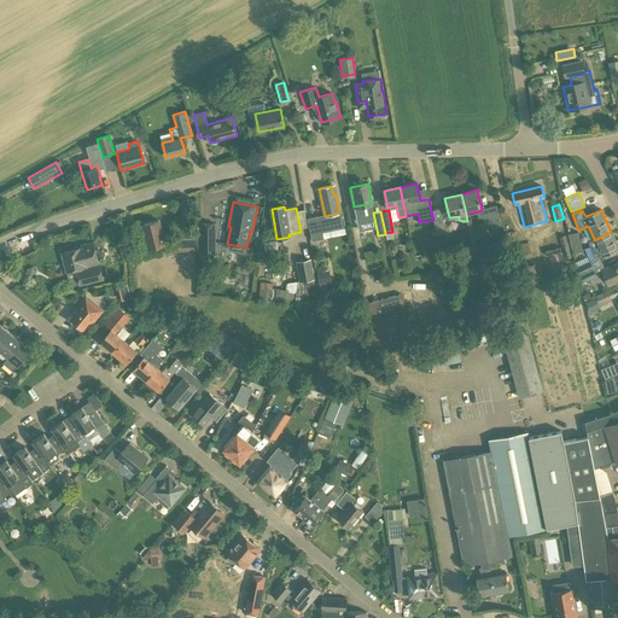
[(443,219),(433,221),(437,234),(445,233),(443,219)]
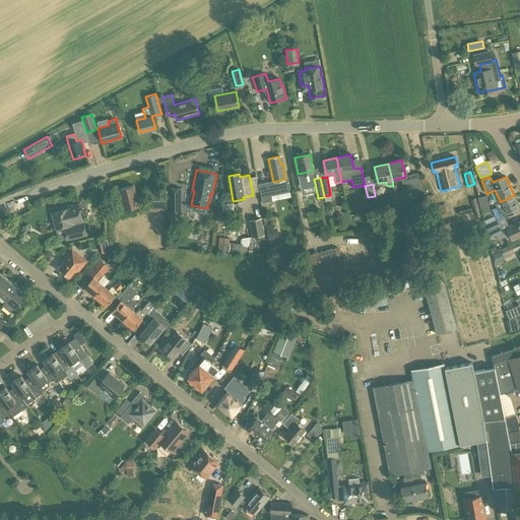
[(135,193),(134,186),(120,189),(125,209),(138,205),(140,212),(145,211),(142,196),(139,197),(138,192),(135,193)]
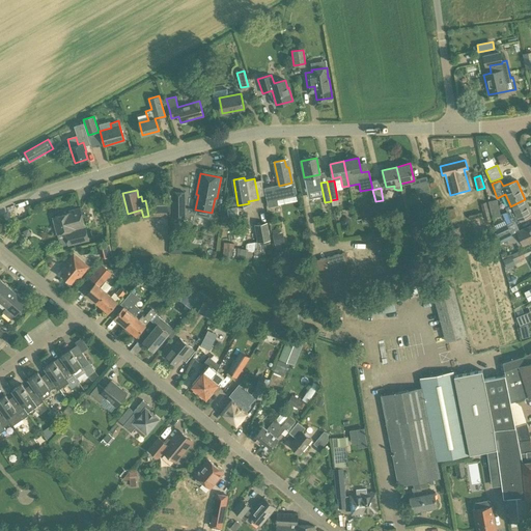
[(173,218),(185,218),(185,192),(172,192),(173,218)]
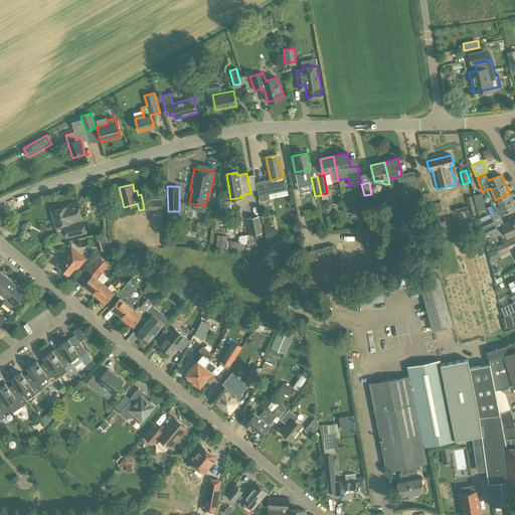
[(162,198),(162,191),(147,191),(147,209),(162,209),(162,208),(165,208),(165,198),(162,198)]
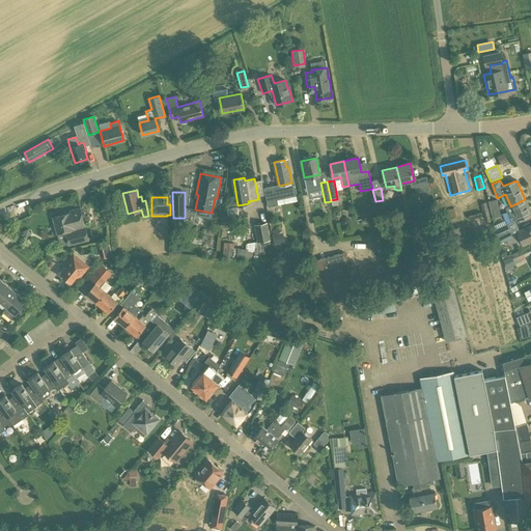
[(492,218),(501,216),(497,199),(487,201),(492,218)]
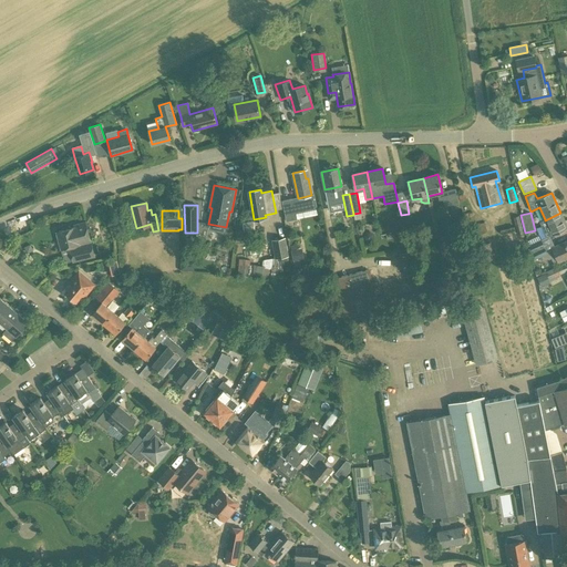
[(566,224),(566,222),(566,219),(564,219),(560,213),(545,220),(545,219),(539,222),(546,237),(566,227),(566,226),(566,225),(566,224)]
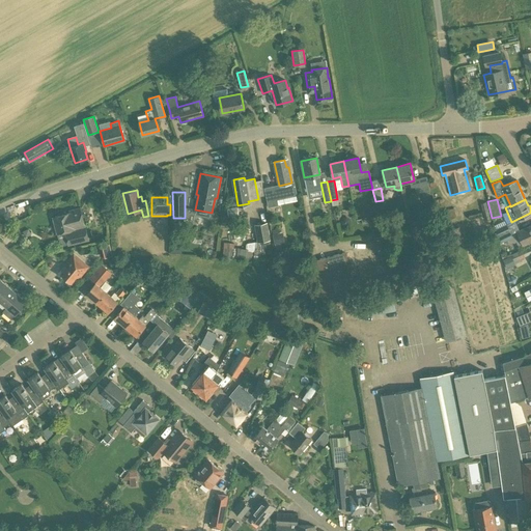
[(491,218),(485,202),(480,203),(482,212),(484,220),(491,218)]
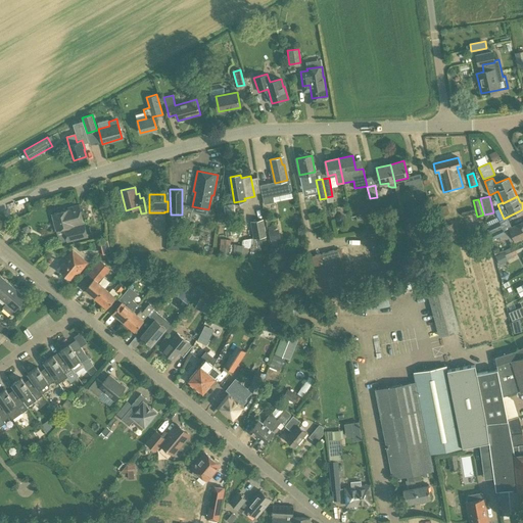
[(233,203),(224,205),(225,214),(235,211),(233,203)]
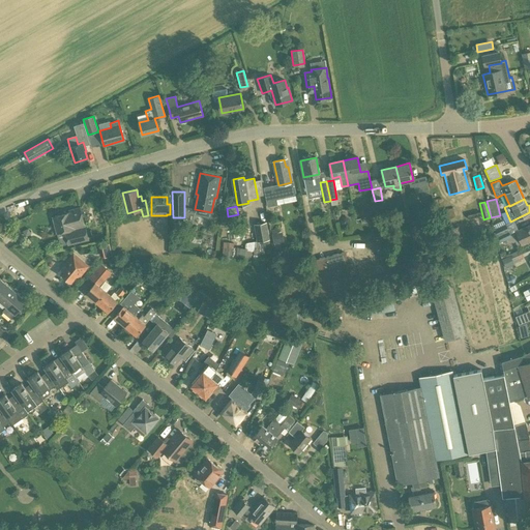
[(88,240),(80,207),(69,210),(70,212),(53,216),(57,233),(65,231),(68,244),(88,240)]
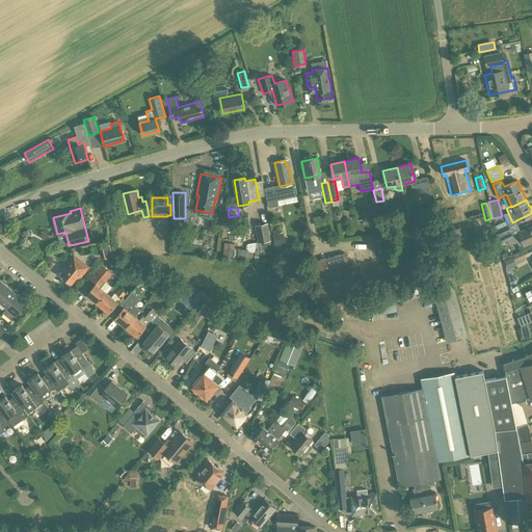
[(443,220),(457,217),(455,209),(441,212),(443,220)]
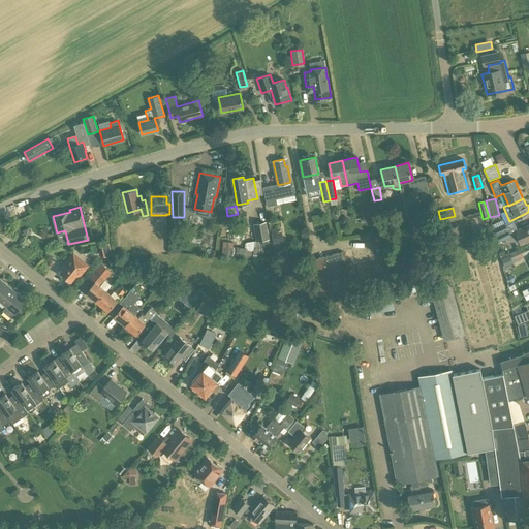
[(256,242),(270,239),(266,221),(253,224),(256,242)]
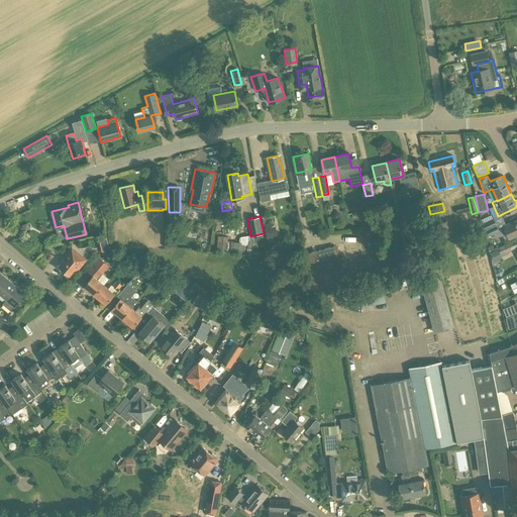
[(494,219),(482,224),(484,229),(496,224),(494,219)]
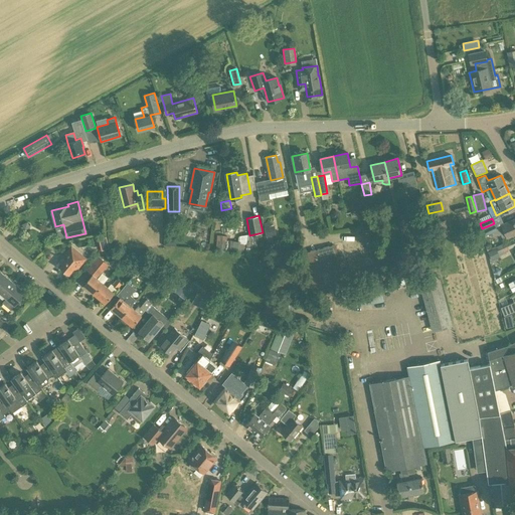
[(494,223),(482,228),(485,235),(493,232),(497,230),(498,234),(499,235),(501,234),(503,239),(507,238),(514,234),(514,218),(501,224),(502,226),(496,228),(494,223)]
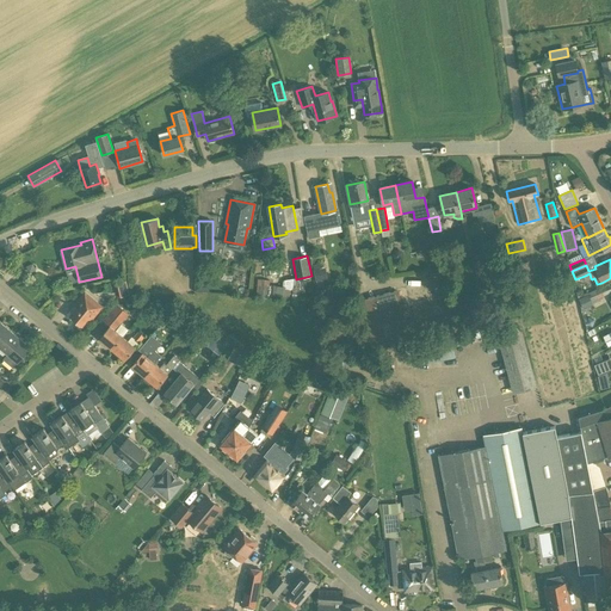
[(326,267),(314,270),(315,281),(327,279),(326,267)]
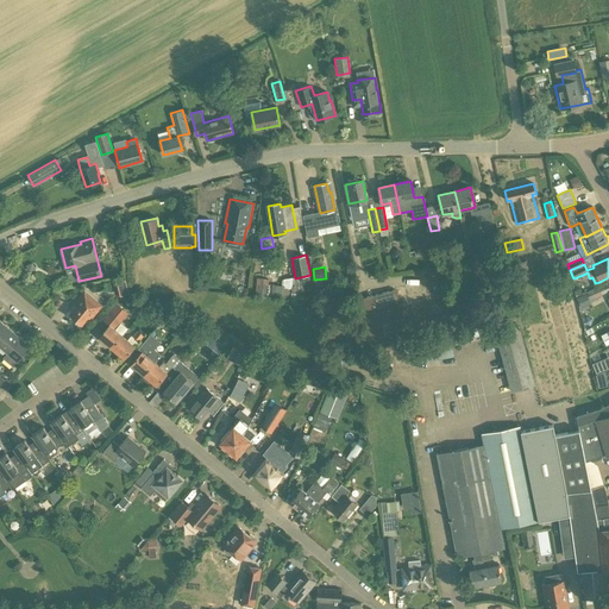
[(306,295),(307,289),(305,289),(305,281),(296,281),(296,295),(306,295)]
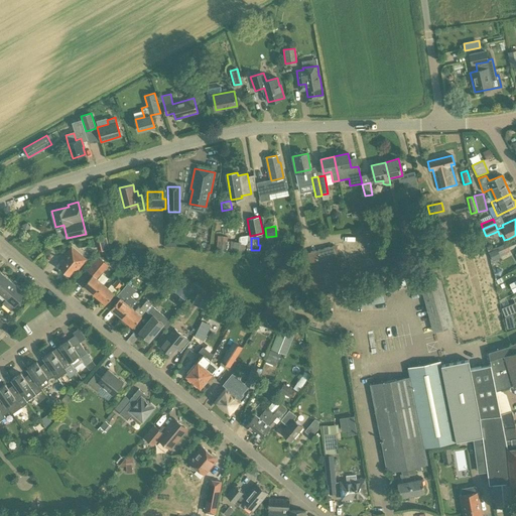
[(441,243),(440,239),(434,240),(439,257),(447,255),(444,242),(441,243)]
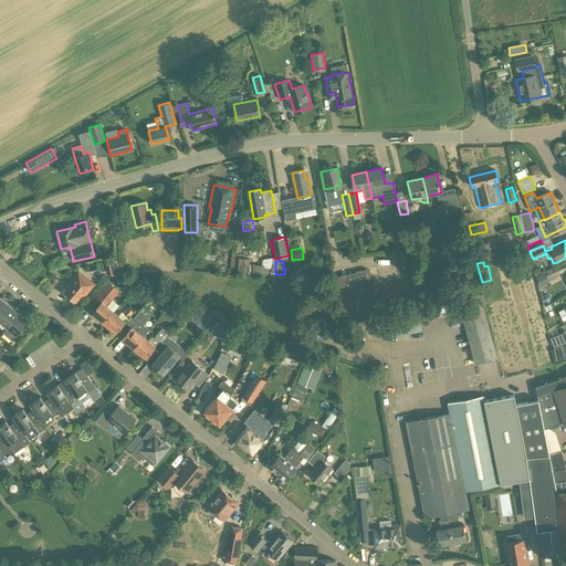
[(248,276),(250,265),(237,263),(236,274),(248,276)]
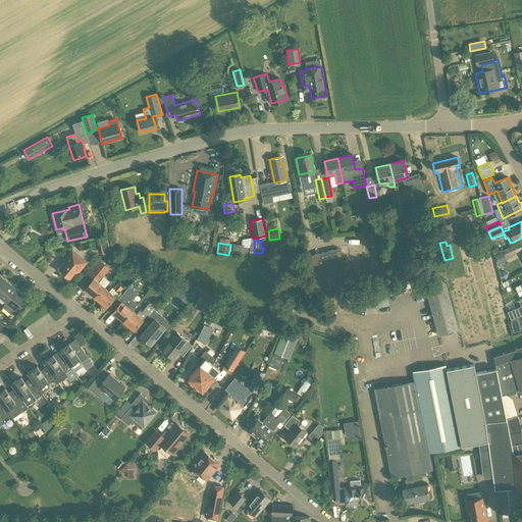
[(506,259),(515,255),(514,253),(521,249),(521,247),(520,243),(500,252),(500,253),(503,252),(506,259)]
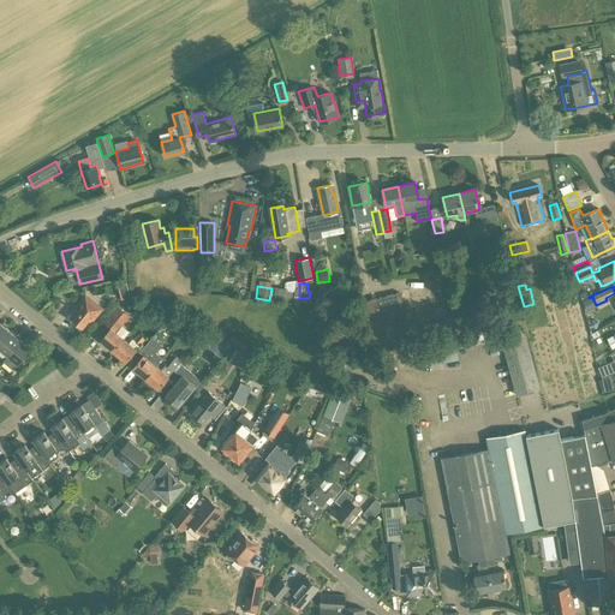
[(292,302),(294,290),(279,287),(276,300),(292,302)]
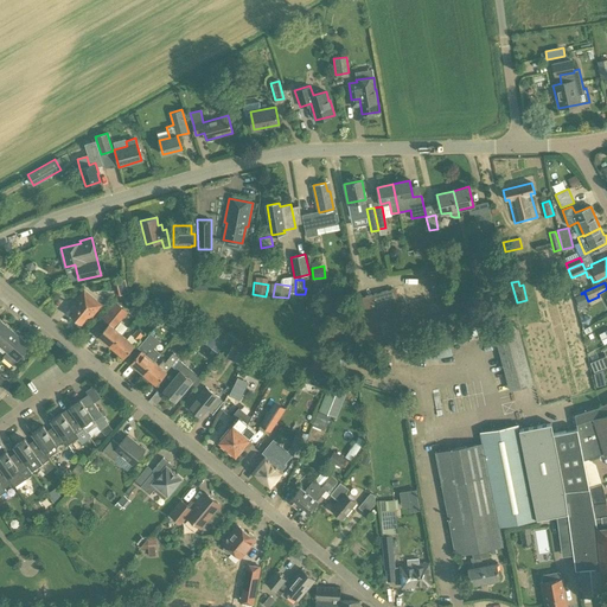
[(127,285),(114,288),(115,295),(128,293),(127,285)]
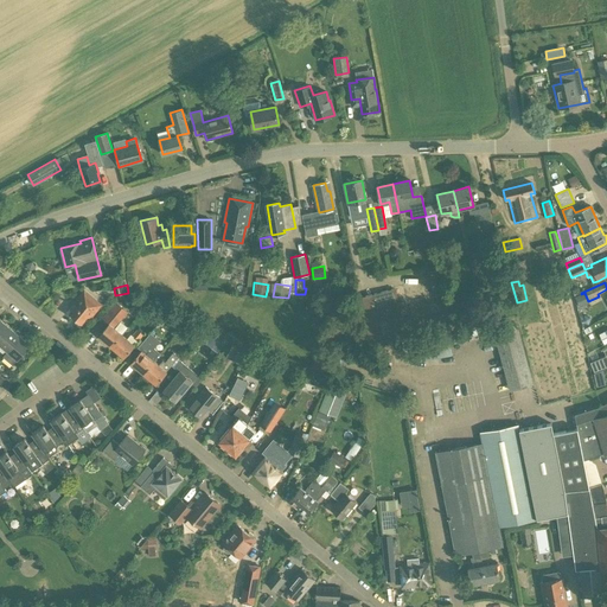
[(404,333),(394,288),(358,298),(365,325),(359,326),(363,339),(383,334),(393,332),(393,336),(404,333)]
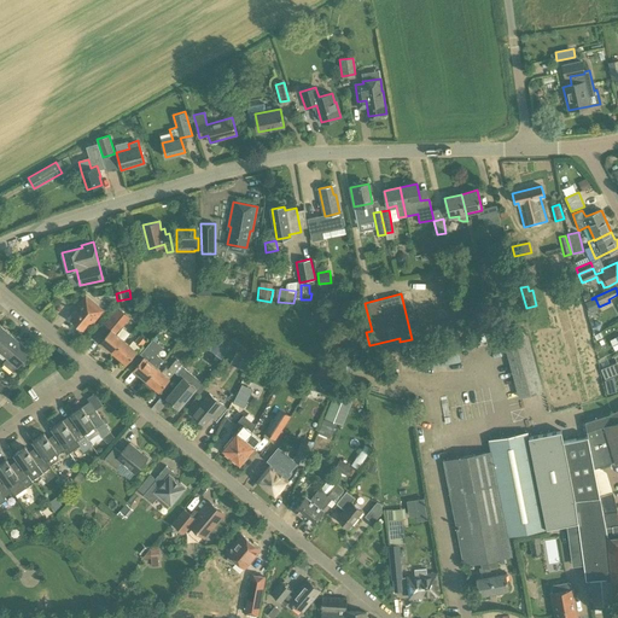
[(97,318),(103,310),(86,296),(79,305),(81,307),(71,319),(83,330),(94,315),(97,318)]
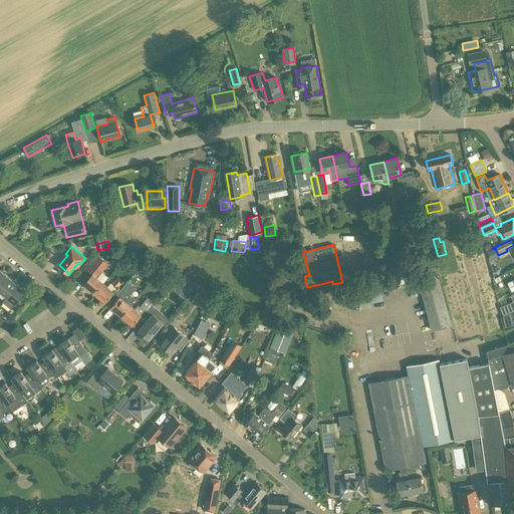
[(498,255),(495,248),(492,249),(487,251),(490,260),(499,256),(498,255)]
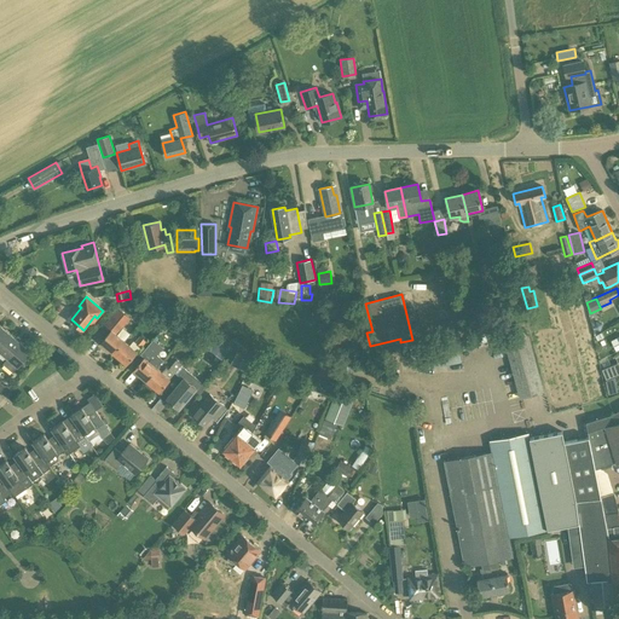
[(113,352),(123,340),(117,335),(131,318),(119,308),(106,323),(114,329),(102,342),(106,347),(105,348),(111,353),(113,352)]
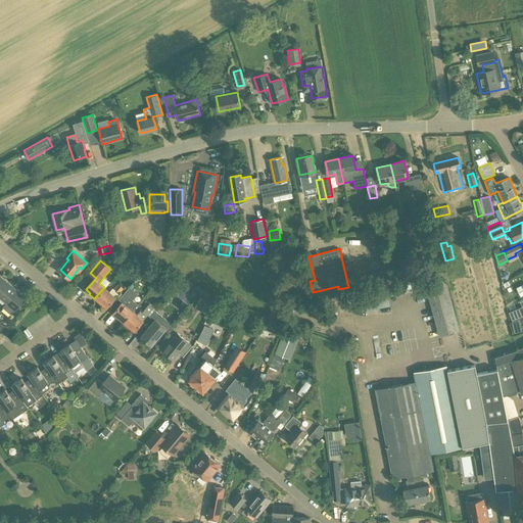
[(0,294),(10,283),(2,276),(0,277),(0,294)]
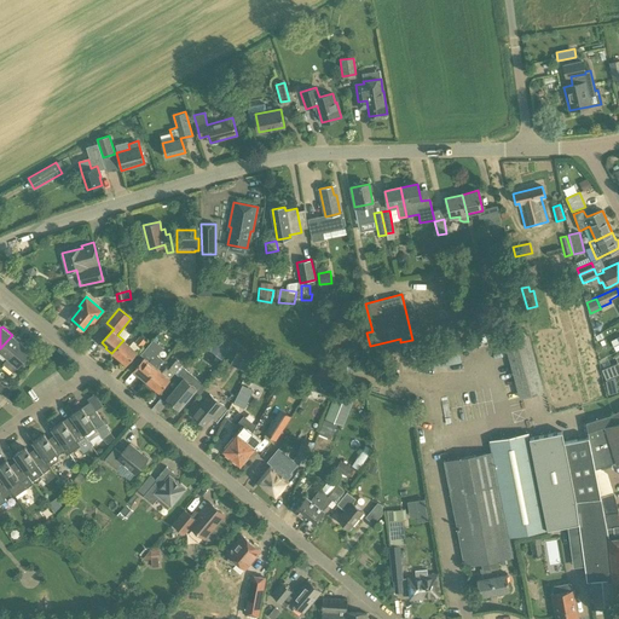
[(421,337),(453,333),(452,327),(420,330),(421,337)]
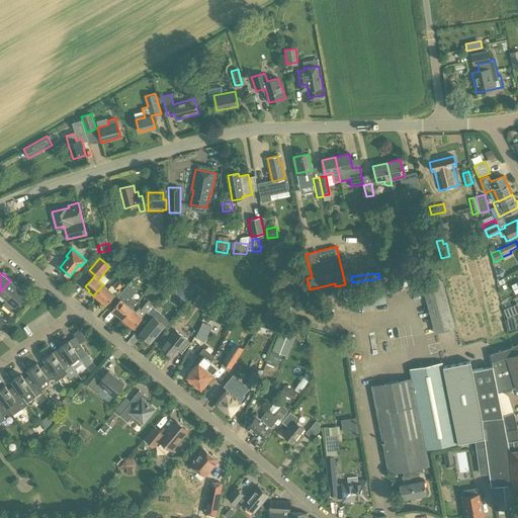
[(434,333),(454,328),(441,276),(421,281),(434,333)]
